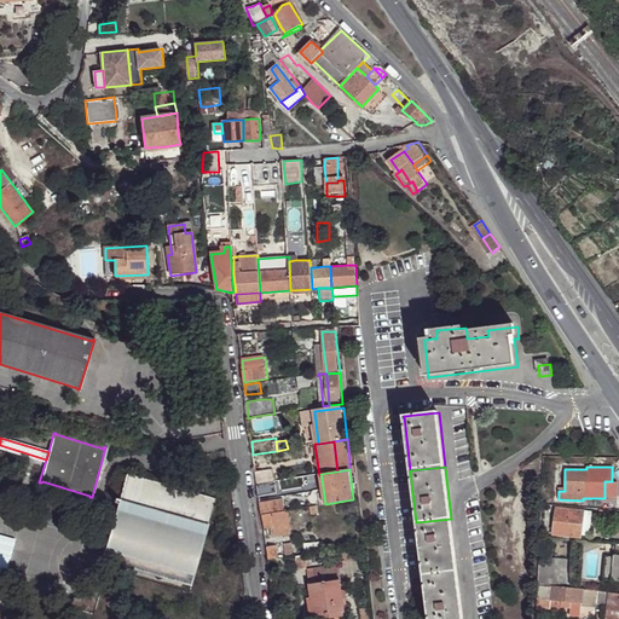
[(258,485),(276,482),(273,470),(262,470),(255,473),(258,485)]
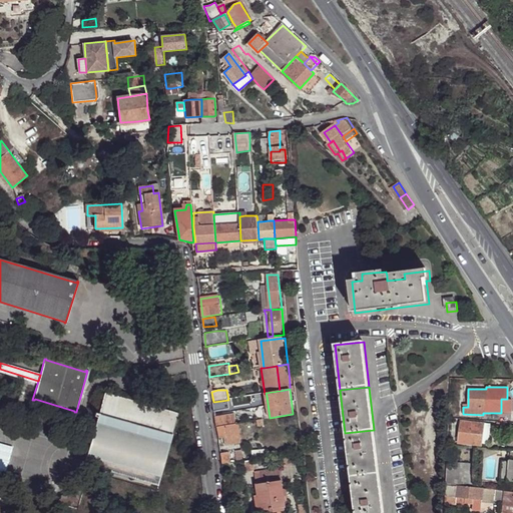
[(97,415),(96,418),(83,466),(84,466),(84,465),(156,485),(156,486),(157,487),(178,415),(177,414),(176,416),(104,396),(105,394),(103,394),(97,415)]
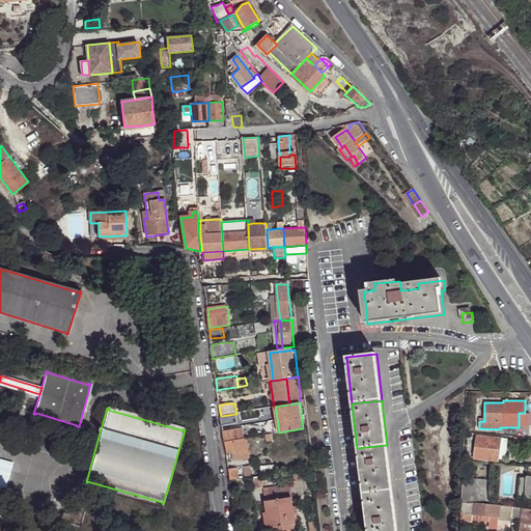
[(525,413),(519,413),(519,426),(529,427),(529,413),(525,413)]
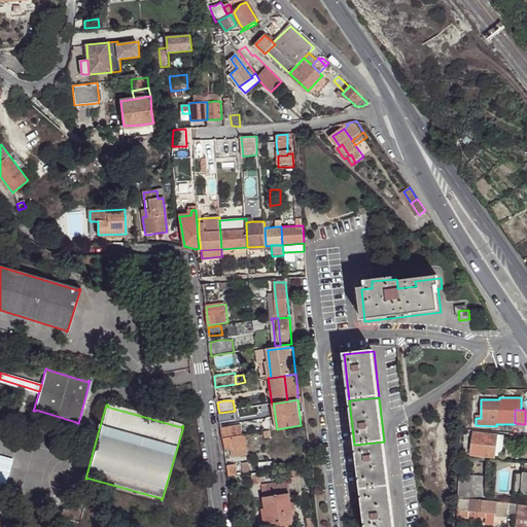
[(219,413),(220,422),(236,420),(235,411),(219,413)]
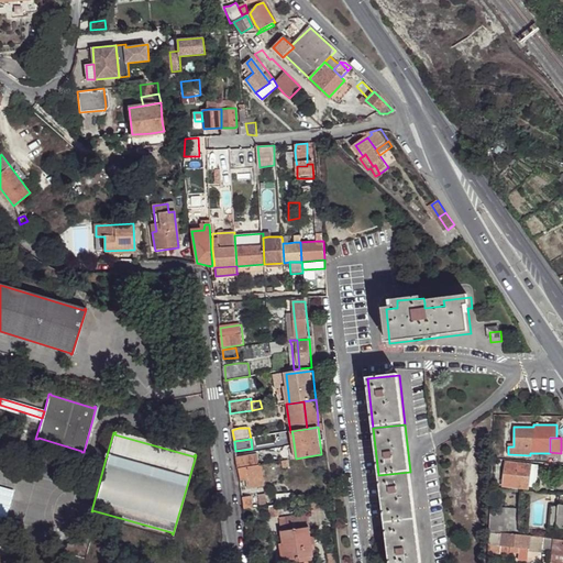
[(321,454),(296,459),(298,471),(322,466),(321,454)]
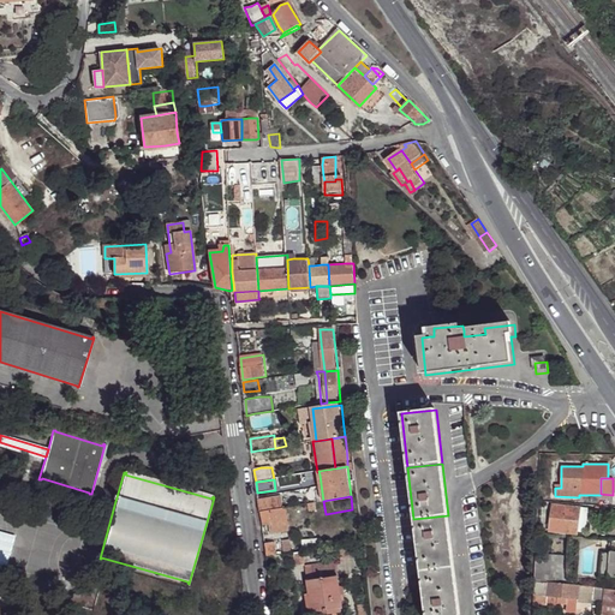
[(257,501),(260,513),(284,508),(281,497),(257,501)]
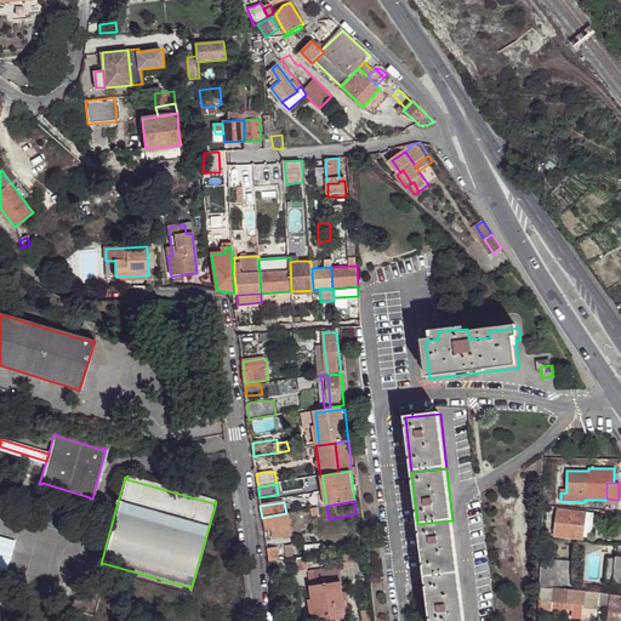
[(582,541),(585,514),(558,512),(556,537),(582,541)]
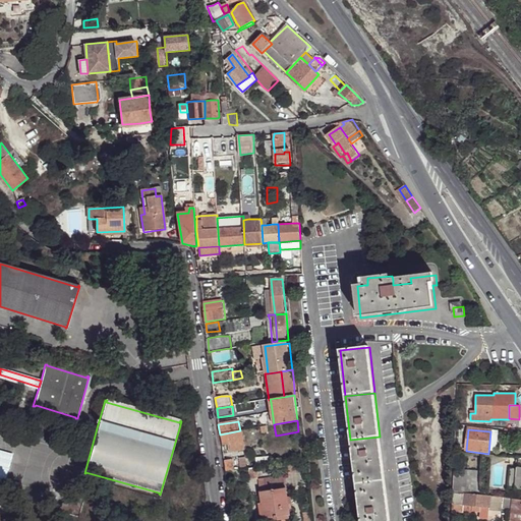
[(220,435),(221,445),(229,444),(230,452),(245,450),(244,441),(242,430),(240,430),(220,435)]
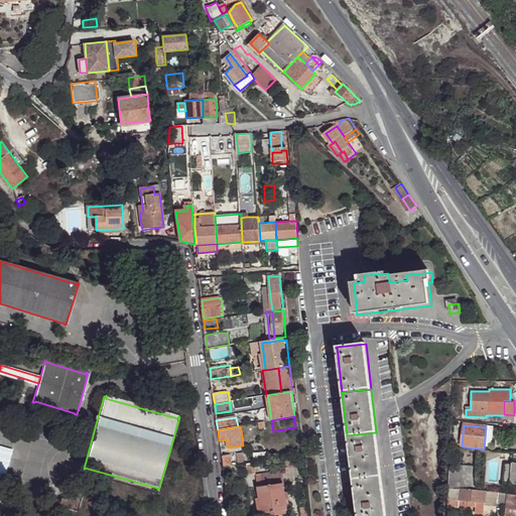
[(494,428),(486,427),(484,449),(492,450),(494,428)]
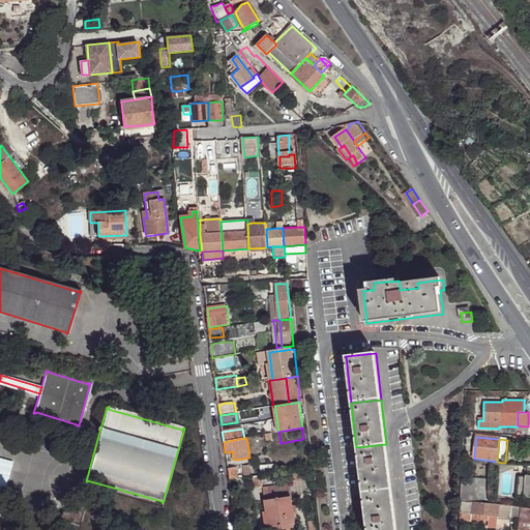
[(386,444),(356,447),(361,491),(391,487),(386,444)]
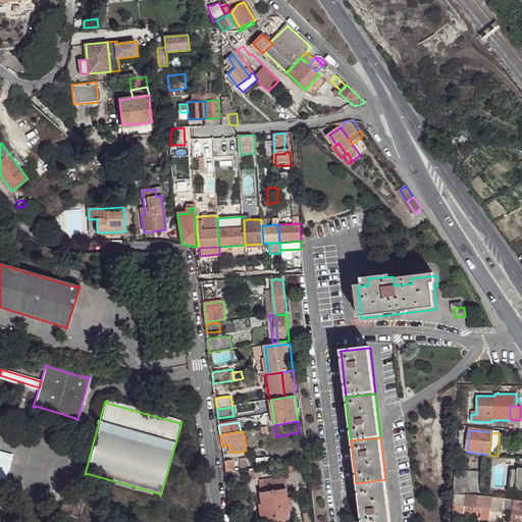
[(508,467),(508,458),(487,457),(487,468),(494,468),(493,467),(496,467),(498,465),(499,465),(500,465),(503,466),(503,467),(504,467),(504,469),(508,469),(508,467)]
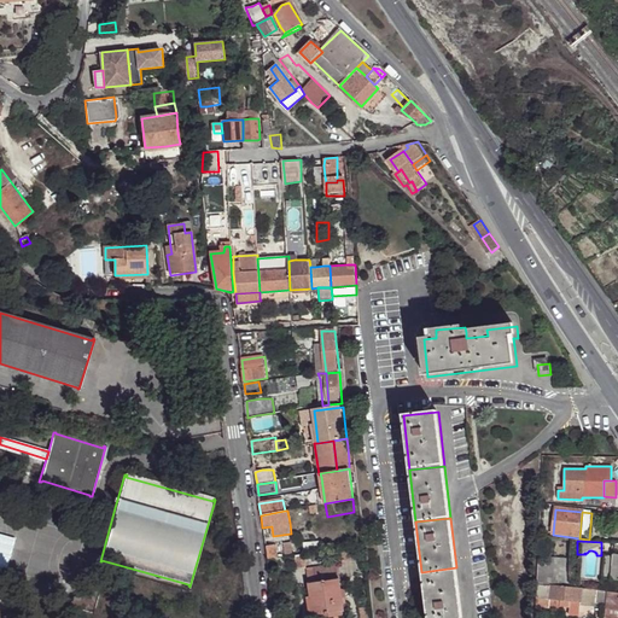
[(266,547),(267,560),(278,558),(286,557),(285,551),(277,552),(274,544),(266,547)]
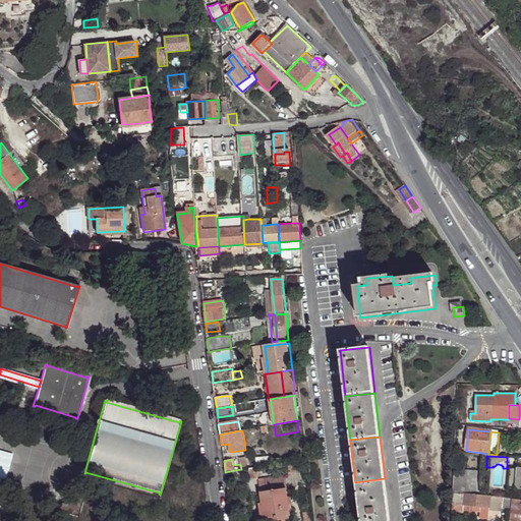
[(306,459),(299,460),(300,470),(308,469),(306,459)]
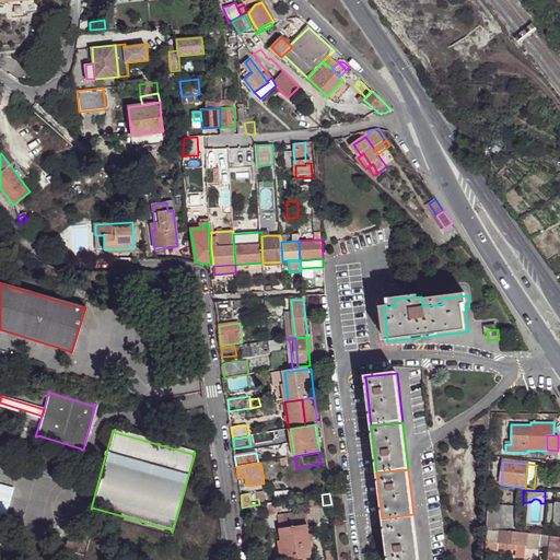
[(310,510),(318,508),(317,497),(307,499),(310,510)]
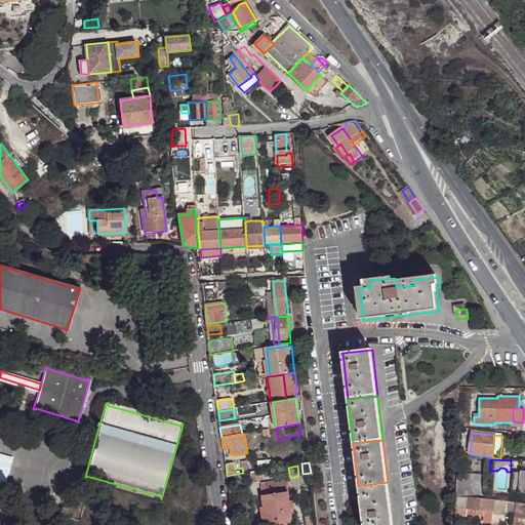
[(512,490),(519,491),(520,472),(513,472),(512,490)]
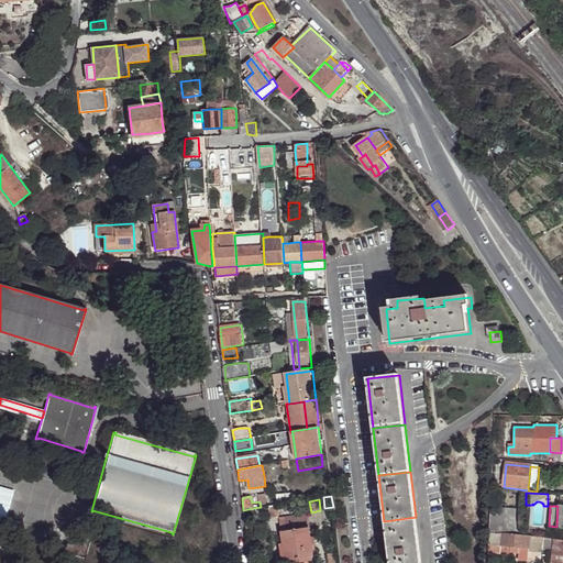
[(269,519),(277,518),(276,507),(268,508),(269,519)]
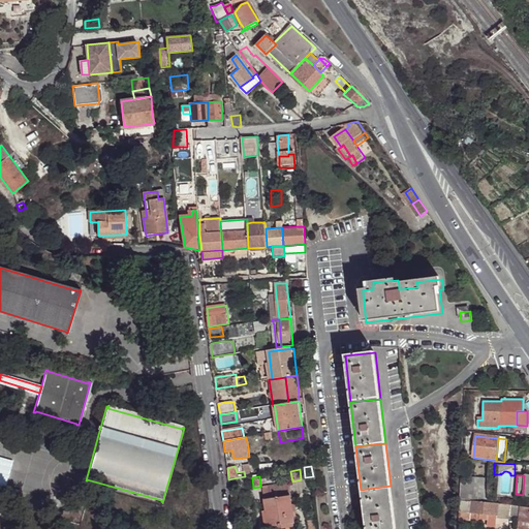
[(475,478),(460,478),(459,501),(465,501),(484,503),(486,480),(475,478)]
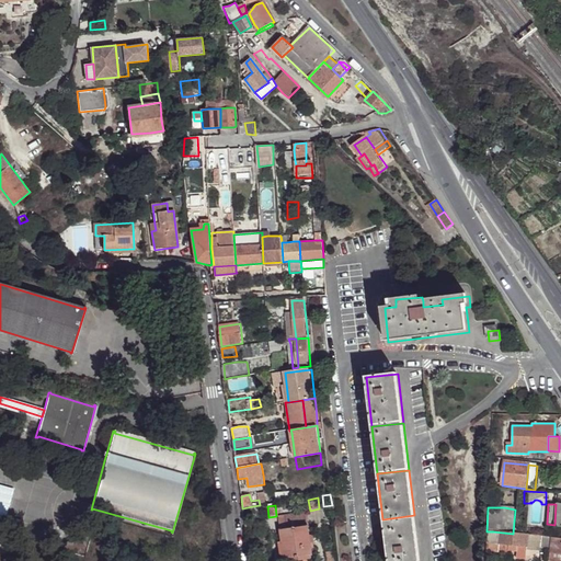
[(306,512),(276,516),(283,558),(312,554),(306,512)]
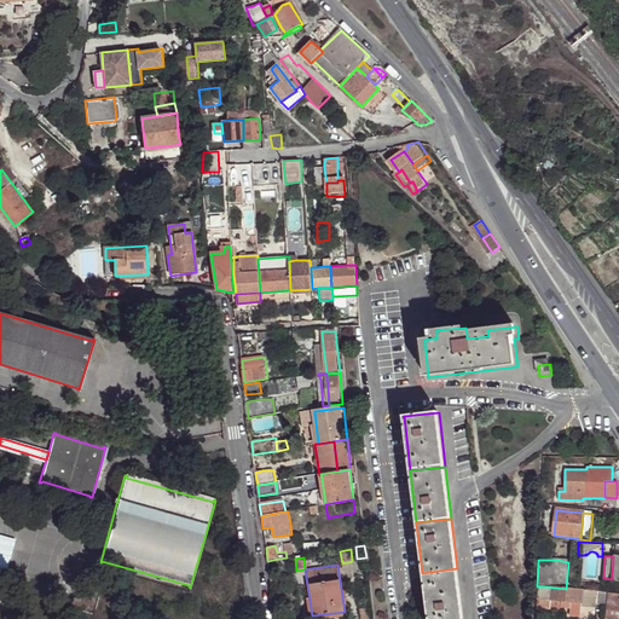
[(422,573),(426,618),(462,618),(457,568),(422,573)]
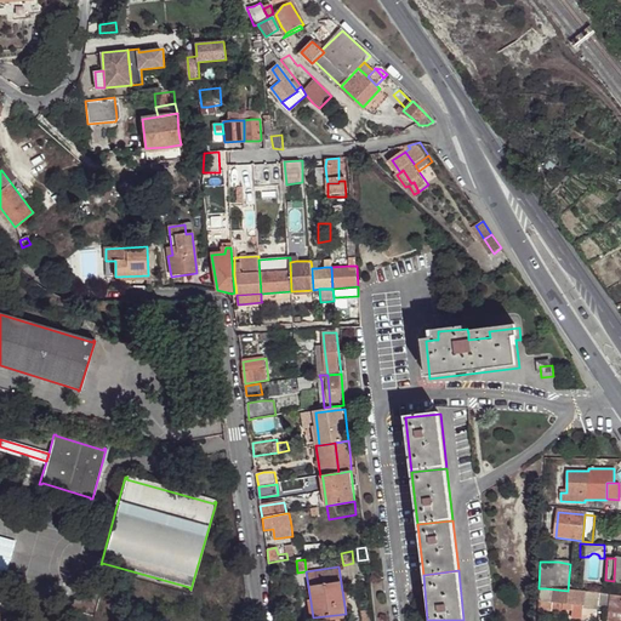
[(546,588),(539,588),(539,602),(553,603),(553,604),(562,604),(571,605),(570,611),(570,619),(581,620),(581,609),(581,605),(598,608),(598,594),(568,591),(546,588)]
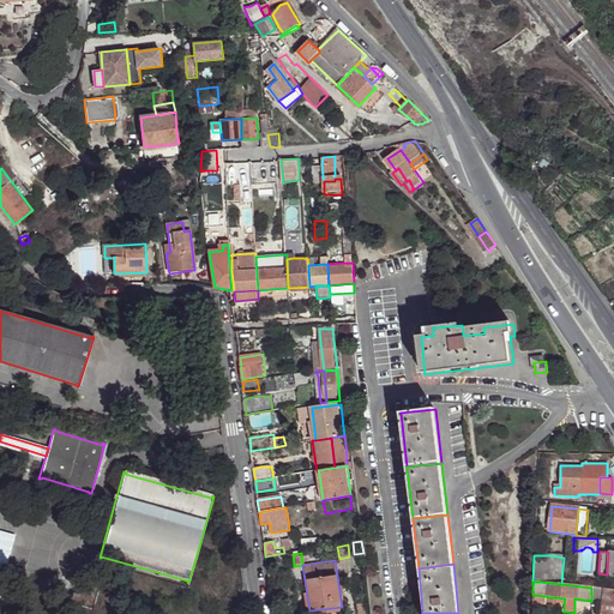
[(603,601),(605,589),(591,588),(591,601),(603,601)]
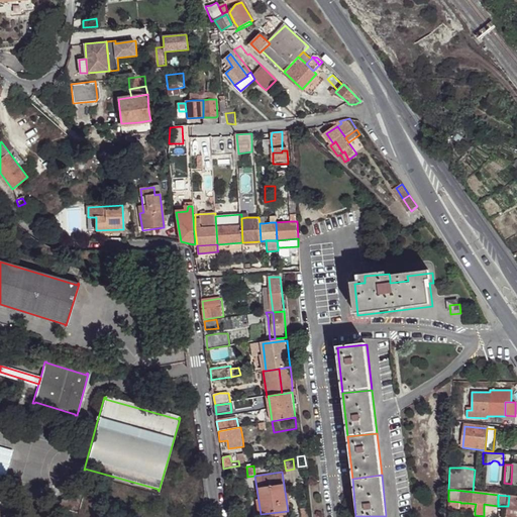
[(516,496),(509,496),(508,506),(508,509),(516,509),(516,496)]
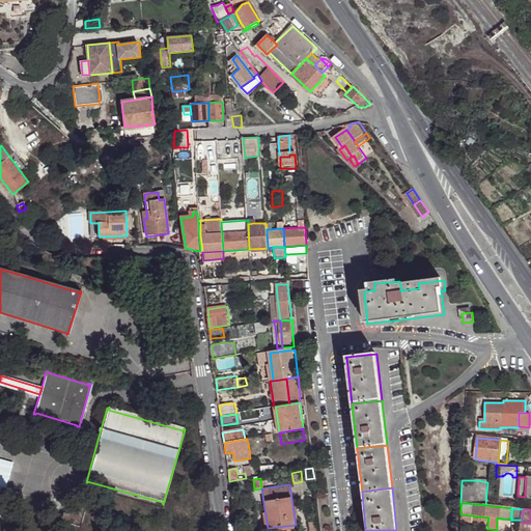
[(480,516),(473,516),(473,515),(460,514),(459,523),(480,524),(480,523),(480,516)]
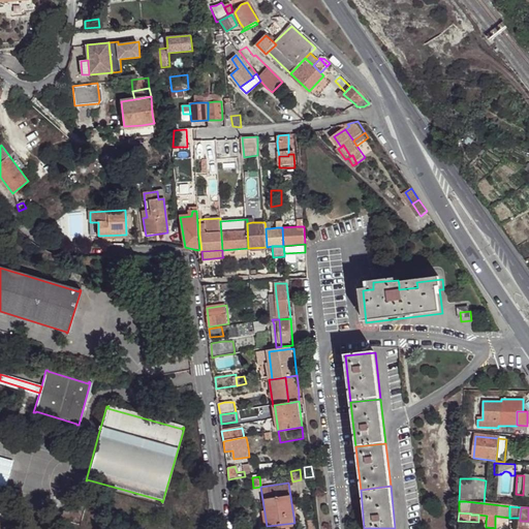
[(317,528),(317,518),(312,517),(306,521),(307,528),(317,528)]
